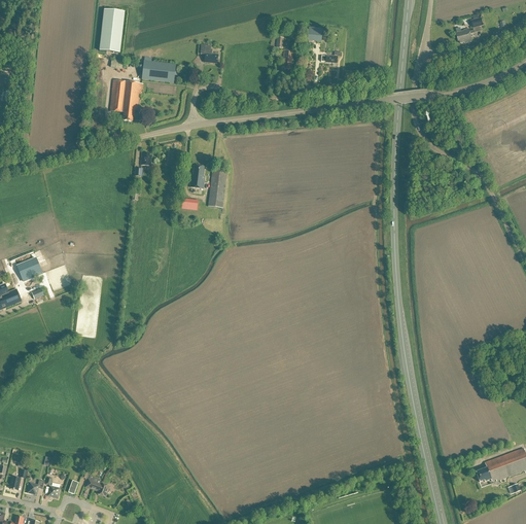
[(124,10),(103,8),(99,48),(119,51),(124,10)]
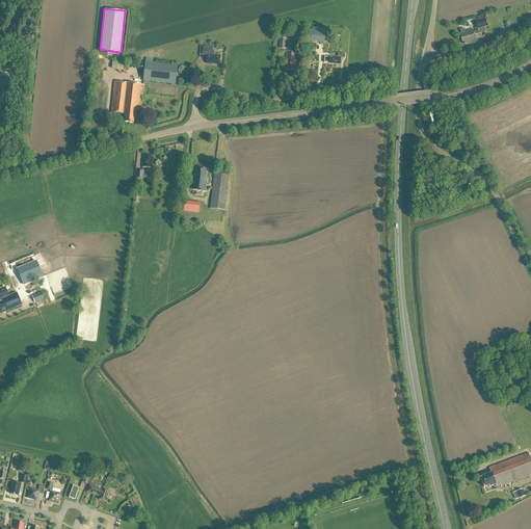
[(477,28),(473,29),(474,31),(485,29),(484,24),(487,24),(485,16),(475,19),(477,28)]
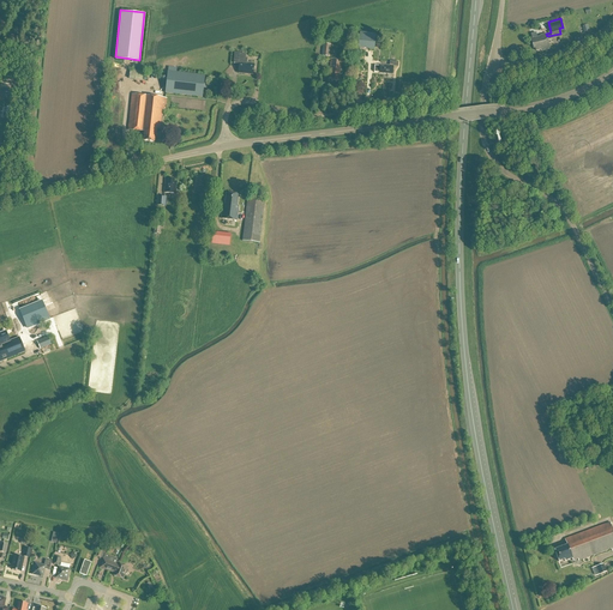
[(373,48),(374,31),(359,30),(358,46),(373,48)]
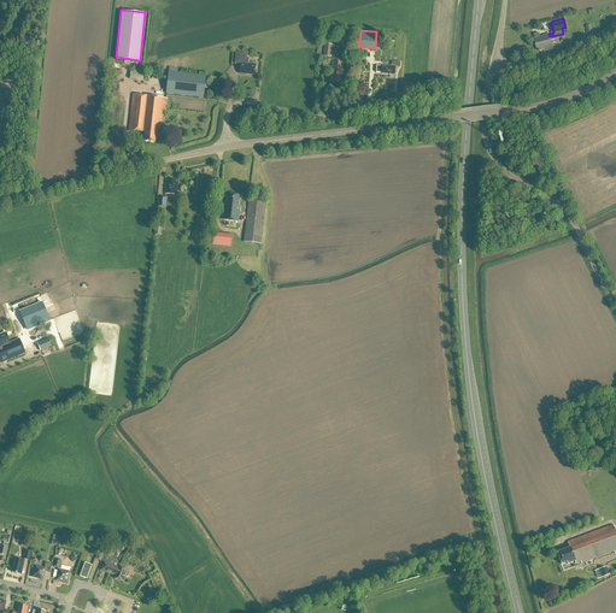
[(549,31),(543,33),(543,34),(533,36),(535,46),(538,46),(538,48),(545,47),(545,48),(552,46),(550,36),(549,34),(549,31)]
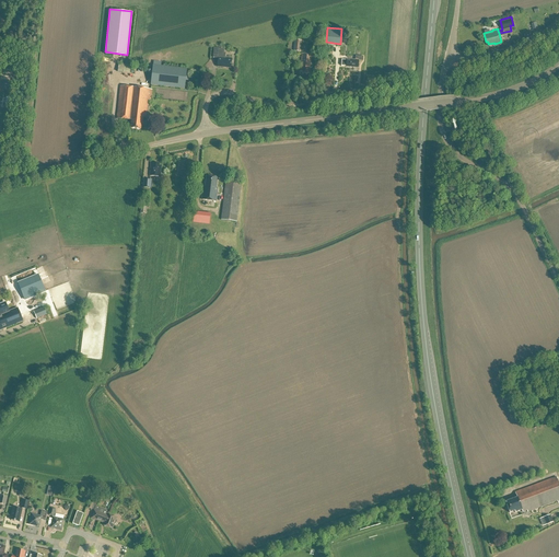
[(217,65),(230,66),(231,56),(224,56),(224,51),(224,50),(223,50),(223,46),(213,46),(212,55),(217,56),(217,65)]
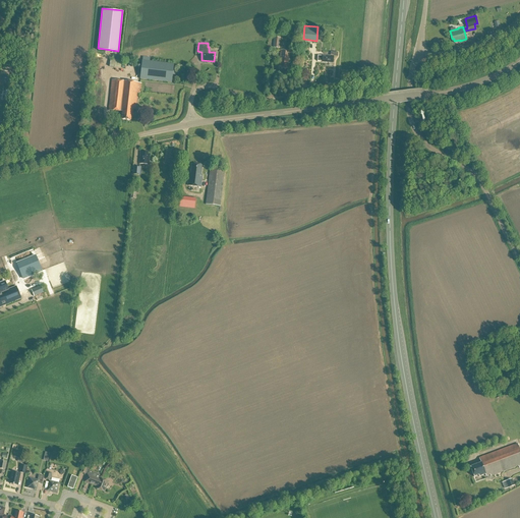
[(288,66),(289,49),(280,48),(278,64),(280,65),(280,66),(285,66),(288,66)]
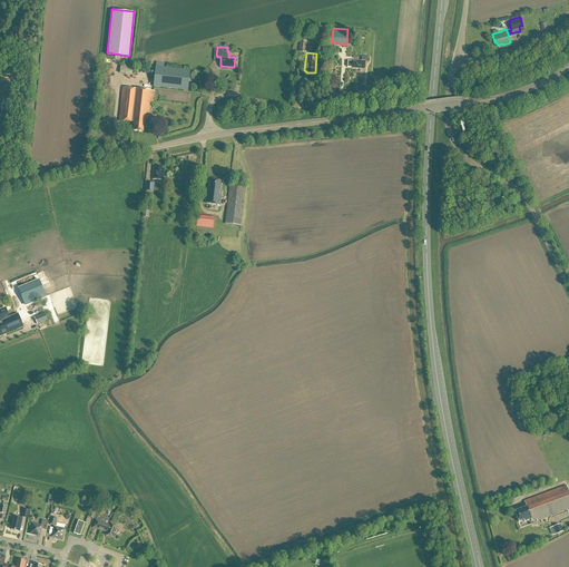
[(369,55),(361,55),(361,58),(352,58),(352,59),(346,58),(346,65),(351,65),(351,66),(363,67),(364,59),(369,59),(369,55)]
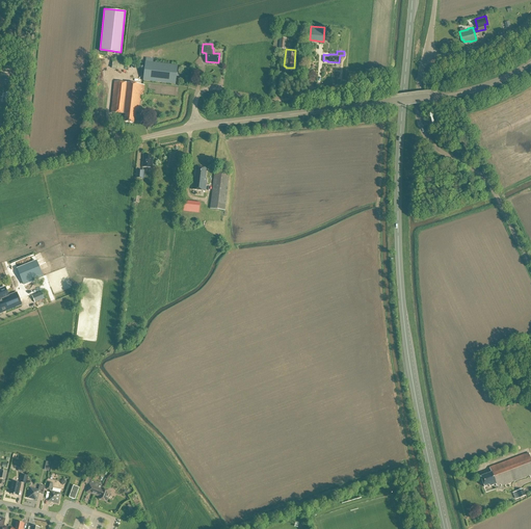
[(111,58),(110,67),(123,68),(123,59),(111,58)]
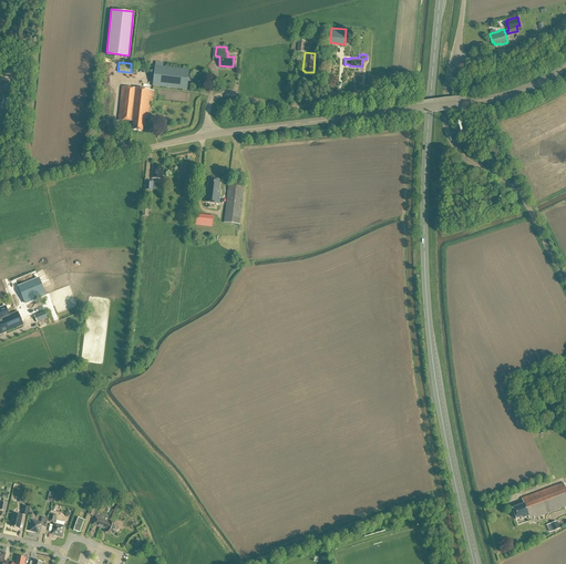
[(154,64),(152,84),(186,89),(188,69),(154,64)]
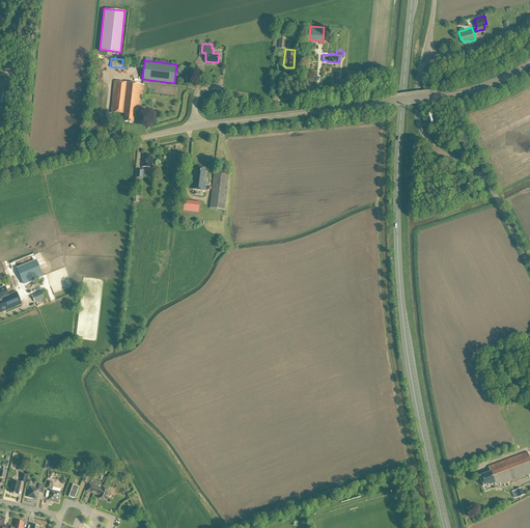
[(142,92),(144,83),(114,79),(110,110),(124,112),(123,119),(133,120),(133,113),(134,114),(135,109),(138,109),(140,92),(142,92)]
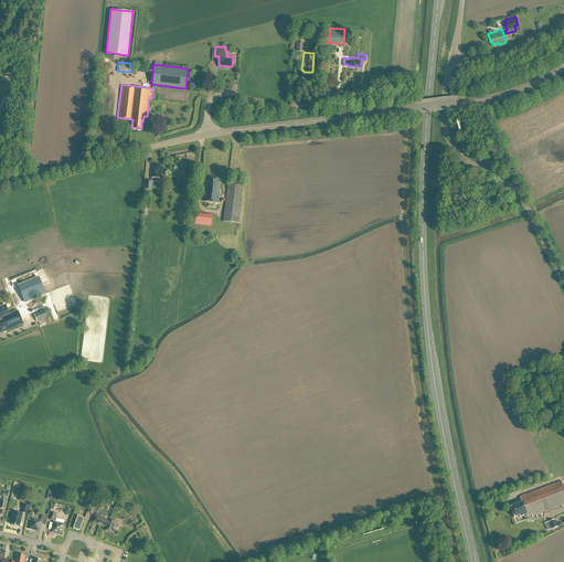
[(151,161),(150,175),(161,176),(162,165),(159,165),(160,162),(151,161)]
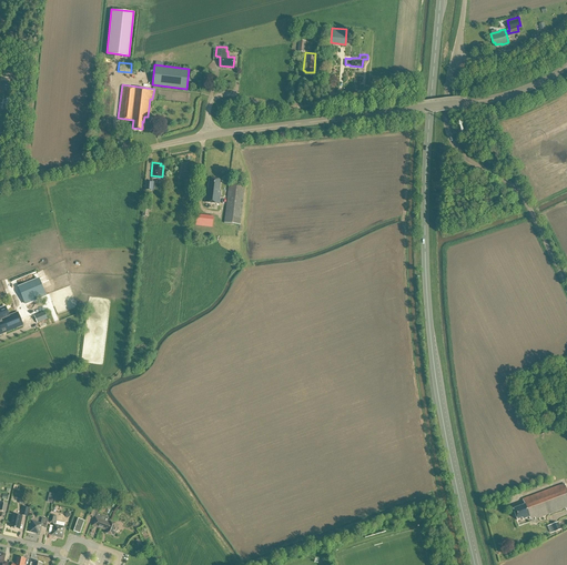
[(220,177),(209,175),(206,187),(204,187),(203,200),(219,202),(220,189),(219,189),(220,177)]
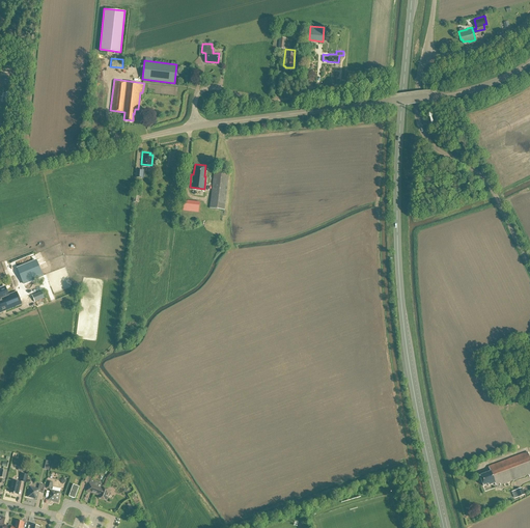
[(143,176),(143,168),(135,167),(135,175),(143,176)]
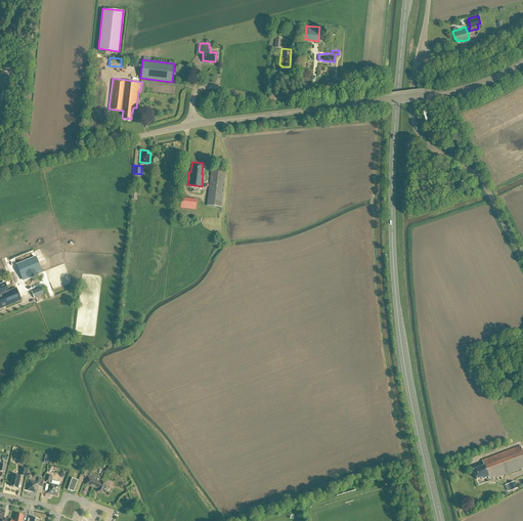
[(210,168),(205,204),(220,206),(224,170),(210,168)]
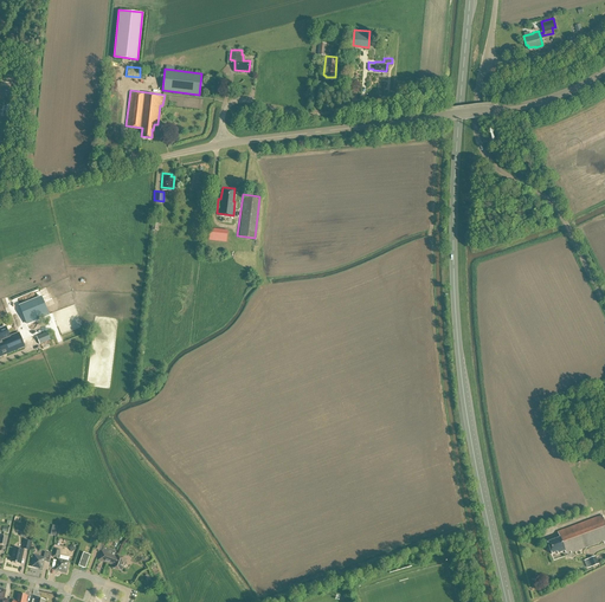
[(40,295),(18,303),(26,321),(47,312),(40,295)]
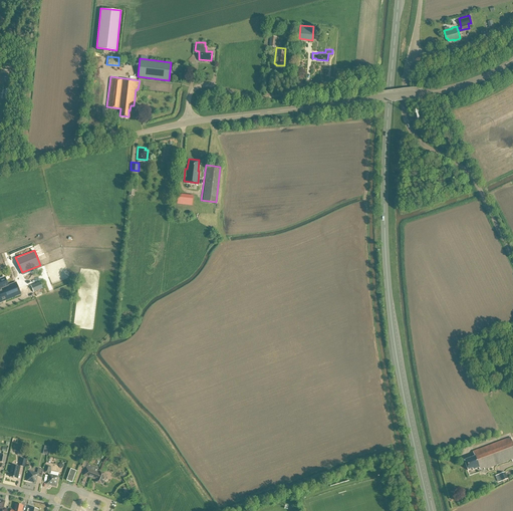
[(0,299),(1,299),(1,300),(20,292),(15,280),(7,283),(5,277),(0,279),(0,299)]
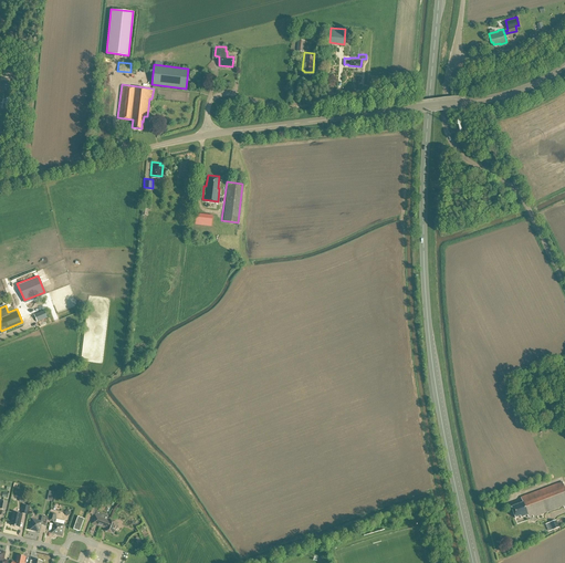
[(43,308),(33,312),(37,320),(46,315),(43,308)]
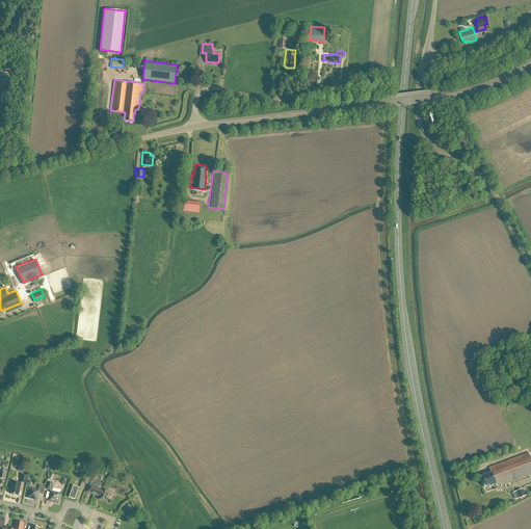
[(529,475),(530,474),(530,459),(527,450),(488,465),(490,470),(479,474),(483,484),(487,482),(488,484),(495,481),(496,483),(500,482),(500,483),(529,473),(529,475)]
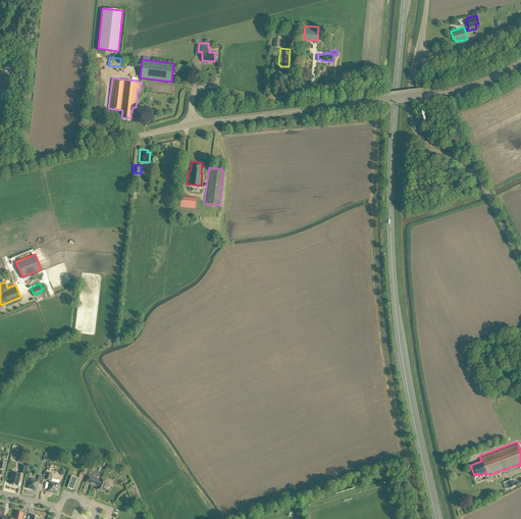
[(87,474),(89,469),(90,465),(84,463),(80,471),(86,473),(87,474)]
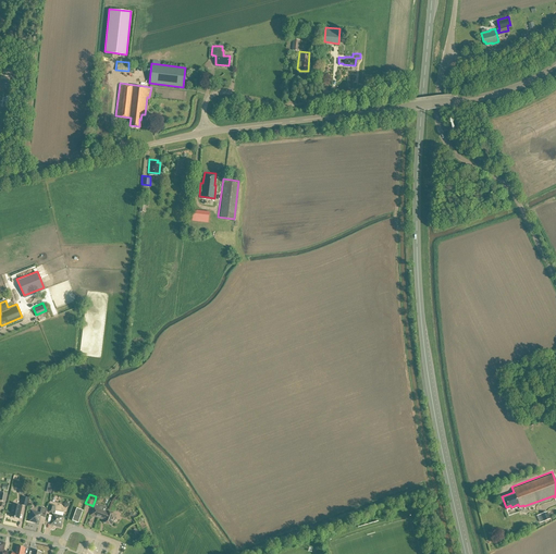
[(89,513),(101,518),(101,520),(111,524),(113,519),(114,518),(114,517),(114,516),(115,512),(104,508),(106,505),(95,501),(93,506),(91,505),(89,513)]
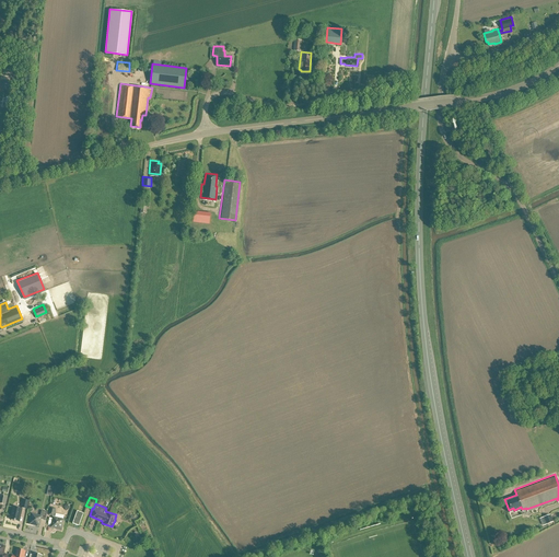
[(18,520),(21,508),(13,506),(10,518),(18,520)]
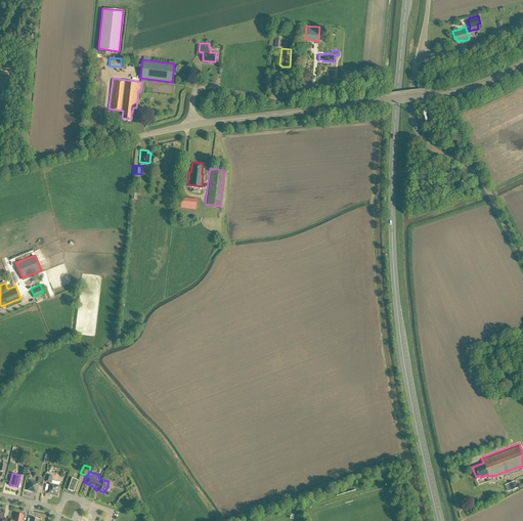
[(52,493),(56,494),(57,491),(56,491),(58,484),(50,482),(51,479),(50,479),(51,474),(46,473),(45,480),(49,481),(46,491),(52,493)]
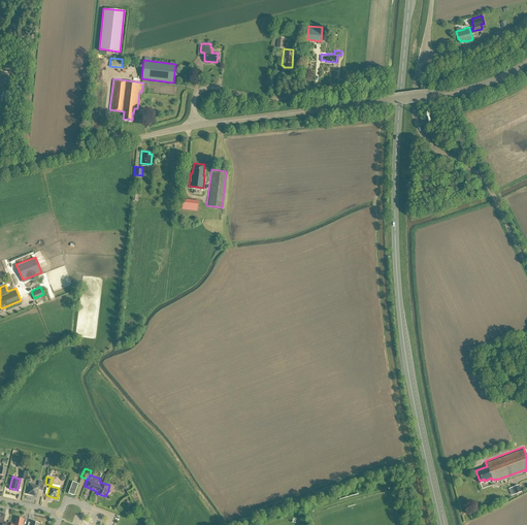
[(67,490),(74,493),(78,481),(71,479),(67,490)]
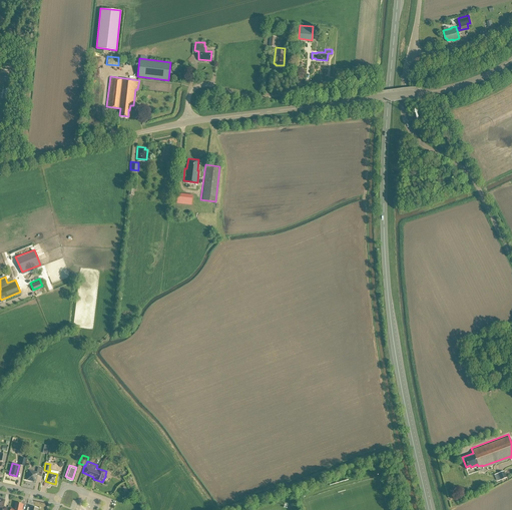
[(37,474),(41,475),(42,467),(37,466),(36,471),(28,469),(27,474),(26,478),(30,479),(35,480),(37,474)]
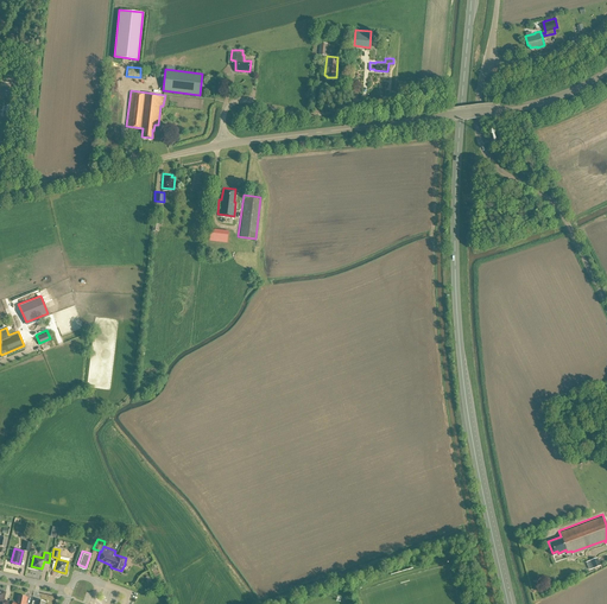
[(585,560),(587,568),(599,564),(595,557),(585,560)]
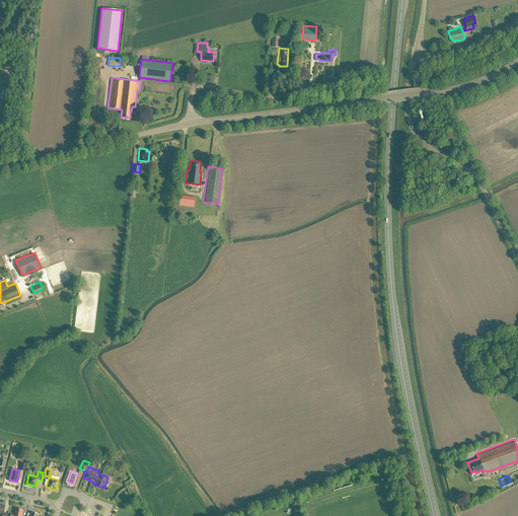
[(10,513),(9,515),(20,515),(22,509),(15,507),(13,514),(10,513)]
